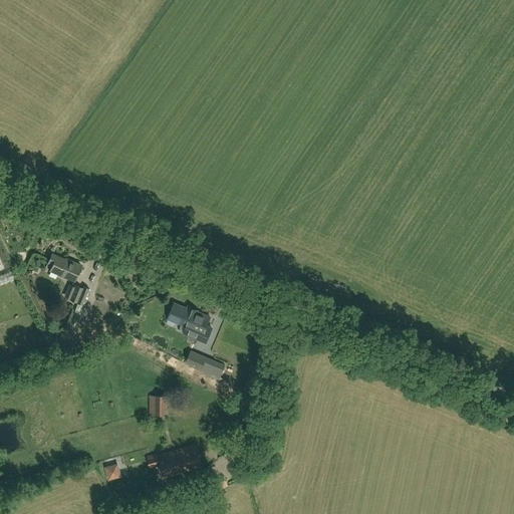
[(68,259),(68,260),(51,253),(47,262),(52,265),(50,270),(74,280),(80,265),(68,259)]
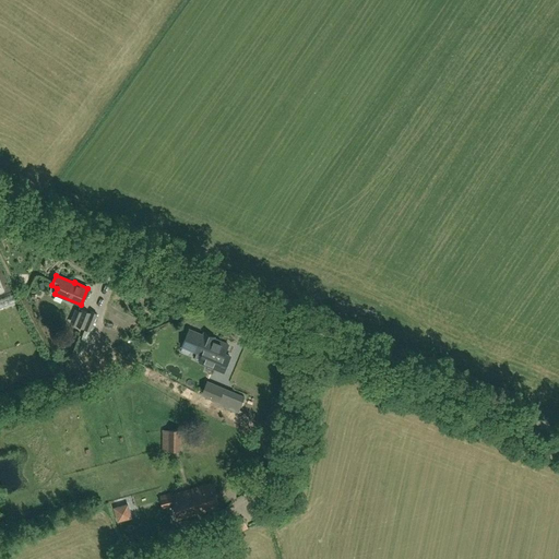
[(91,313),(81,309),(74,324),(84,329),(91,313)]
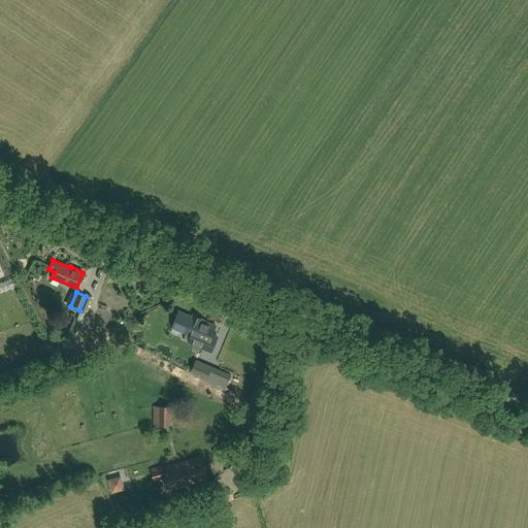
[(205,323),(200,321),(192,317),(178,311),(172,327),(191,335),(199,338),(196,344),(211,351),(218,337),(211,335),(216,326),(205,322),(205,323)]
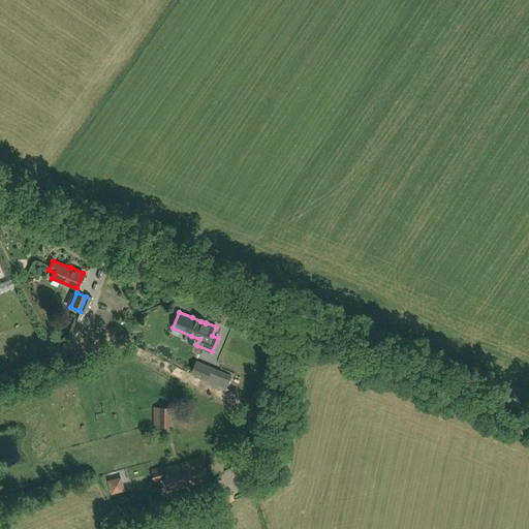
[(208,379),(212,368),(196,361),(191,372),(208,379)]
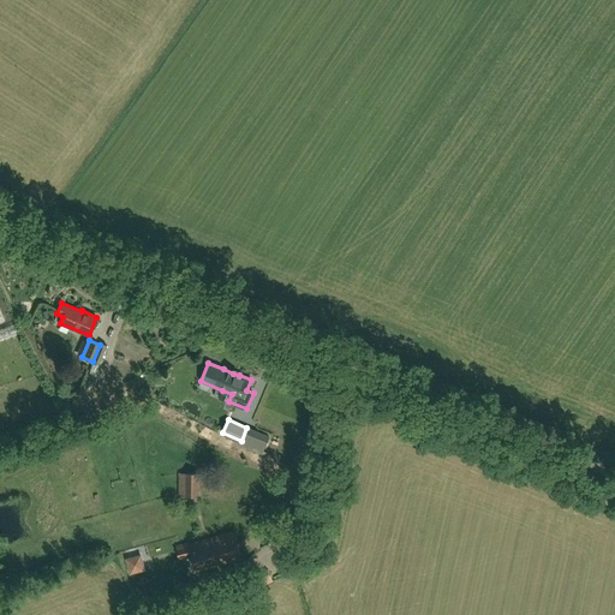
[(199,472),(178,472),(178,495),(199,495),(199,472)]
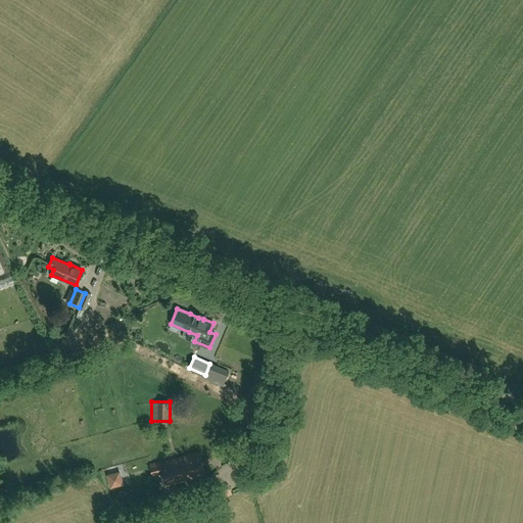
[(205,476),(198,453),(160,463),(160,462),(150,464),(153,475),(163,472),(168,486),(205,476)]
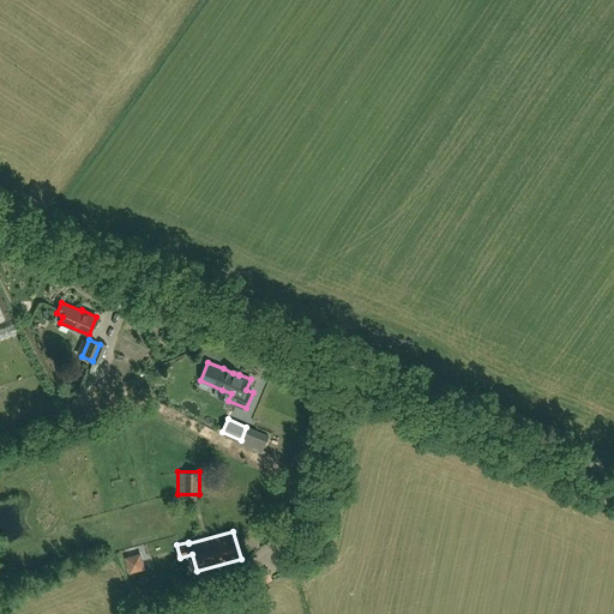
[(126,555),(130,572),(145,569),(142,552),(126,555)]
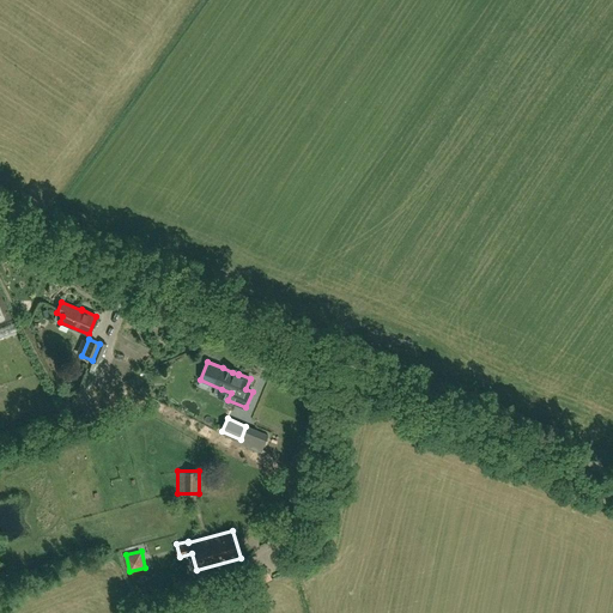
All buildings are outlined.
